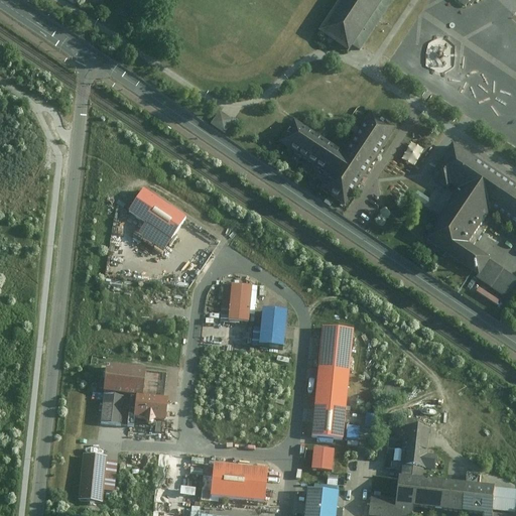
[(338,0),(319,28),(348,47),(351,42),(361,48),(381,19),(393,0),(338,0)]
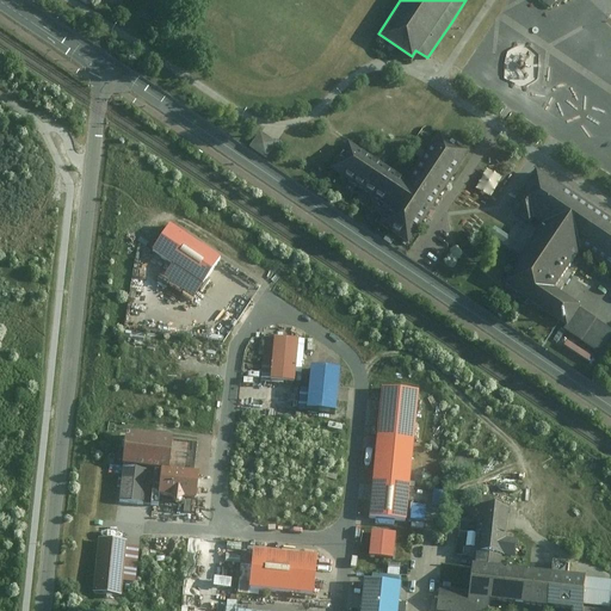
[(439,131),(406,180),(349,142),(329,171),(387,209),(378,222),(409,242),(430,214),(470,153),(439,131)]
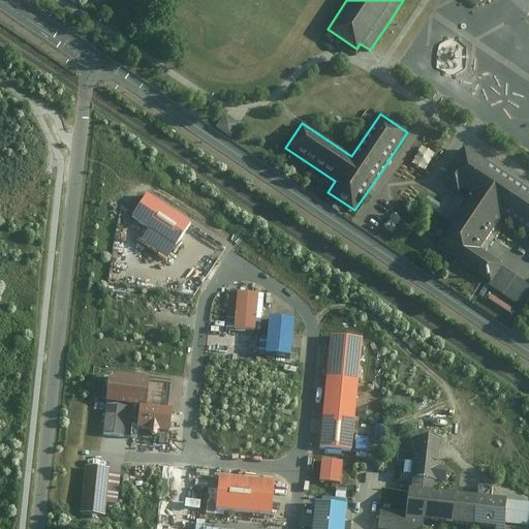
[(239,123),(225,115),(217,127),(230,136),(239,123)]
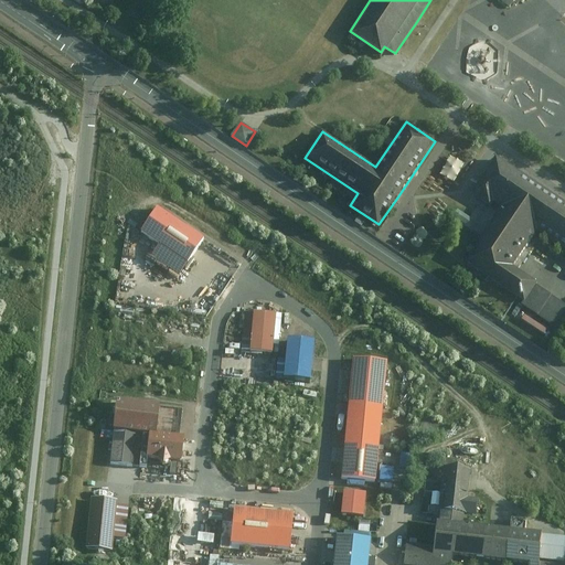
[(513,266),(537,232),(564,249),(564,201),(498,156),(486,173),(481,180),(475,190),(472,194),(491,206),(493,202),(501,208),(465,262),(483,274),(501,286),(524,301),(536,284),(537,283),(513,266)]
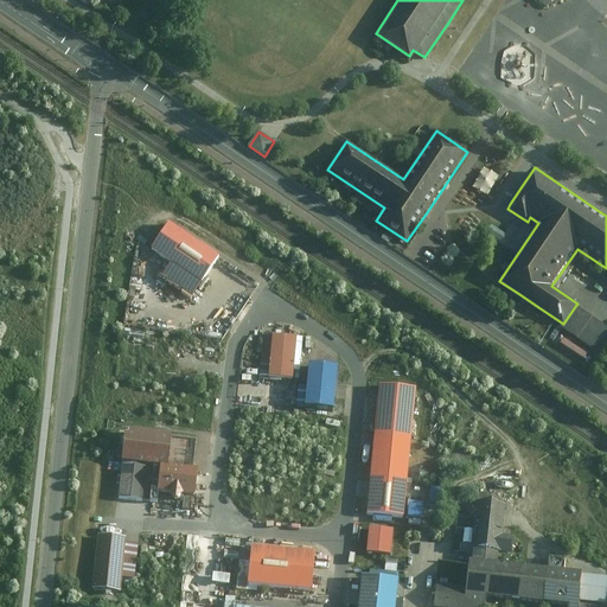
[(216,260),(166,225),(147,251),(167,266),(159,278),(190,299),(216,260)]
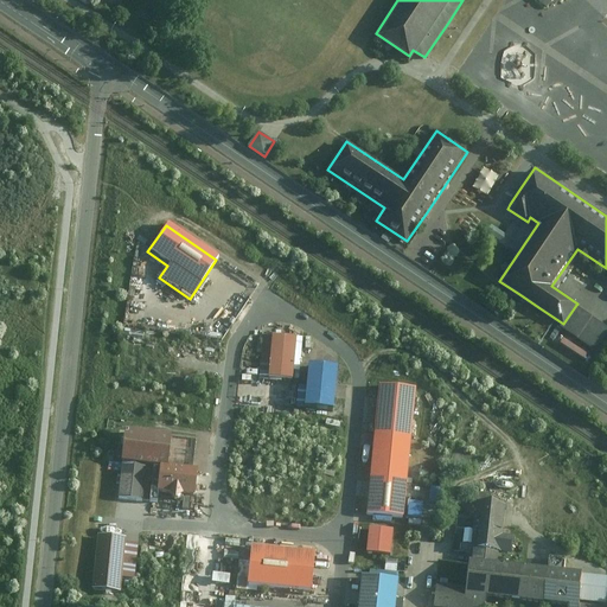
[(491,225),(486,232),(502,242),(506,235),(491,225)]
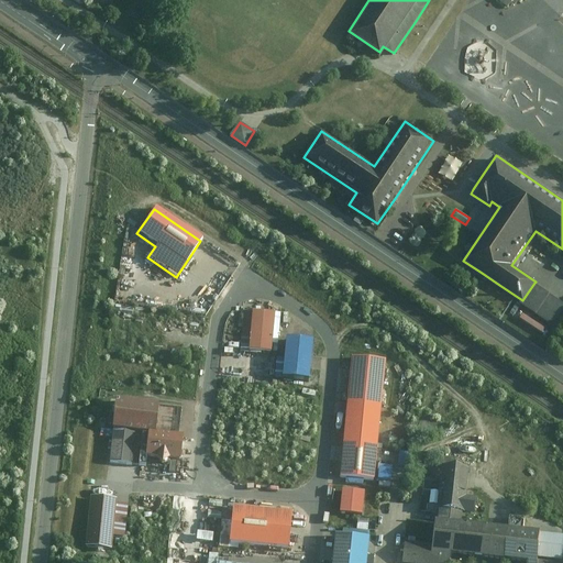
[(562,301),(534,283),(522,300),(520,304),(552,324),(562,309),(562,301)]
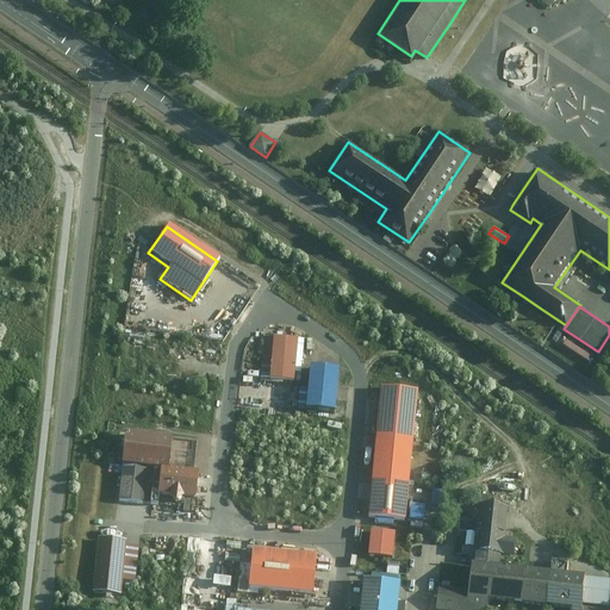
[(259,378),(267,378),(271,336),(262,336),(259,378)]
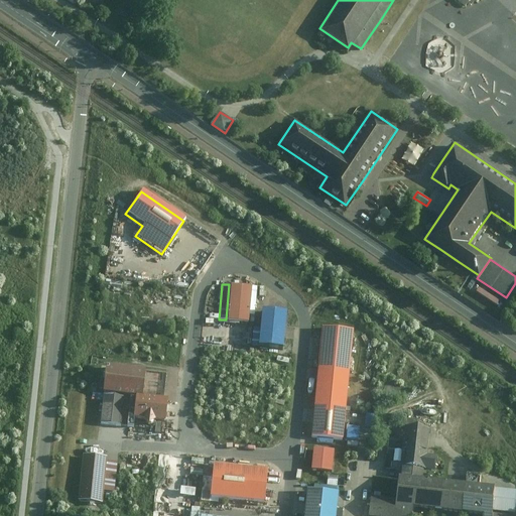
[(251,286),(229,284),(226,319),(247,321),(251,286)]
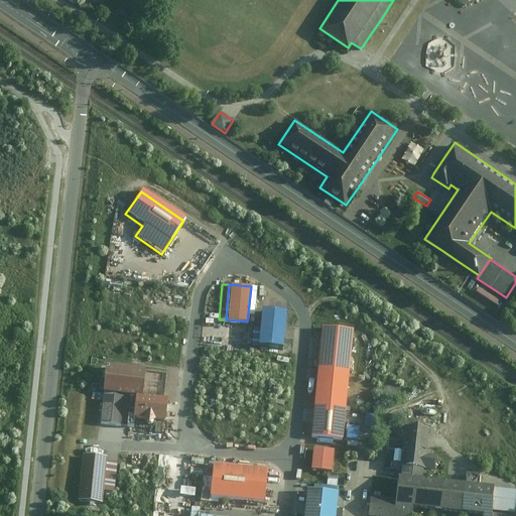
[(287,309),(264,307),(261,343),(284,345),(287,309)]
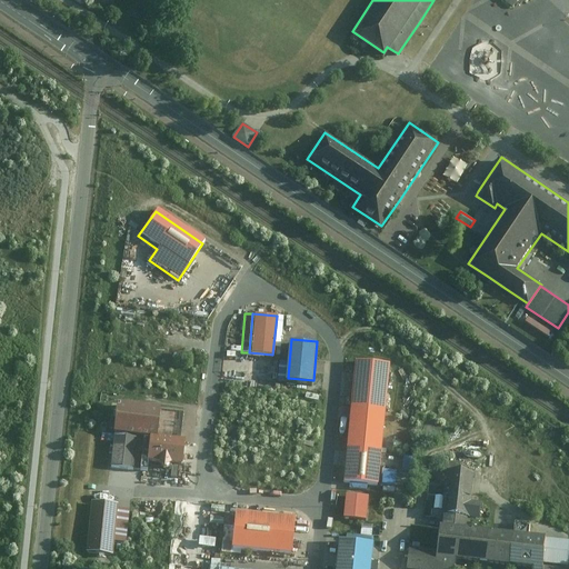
[(359,362),(346,485),(382,488),(396,366),(359,362)]
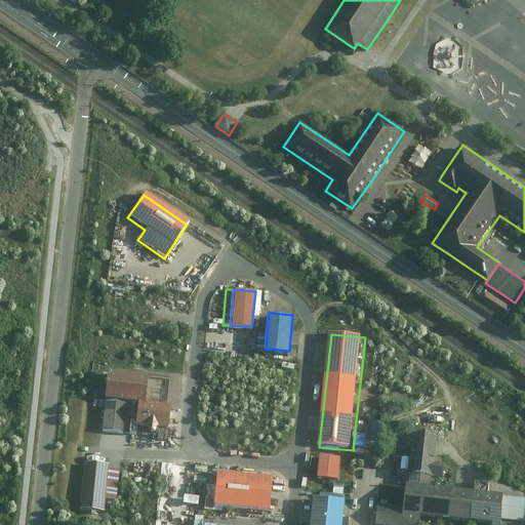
[(148,376),(105,371),(103,398),(125,400),(136,401),(145,402),(147,379),(148,376)]
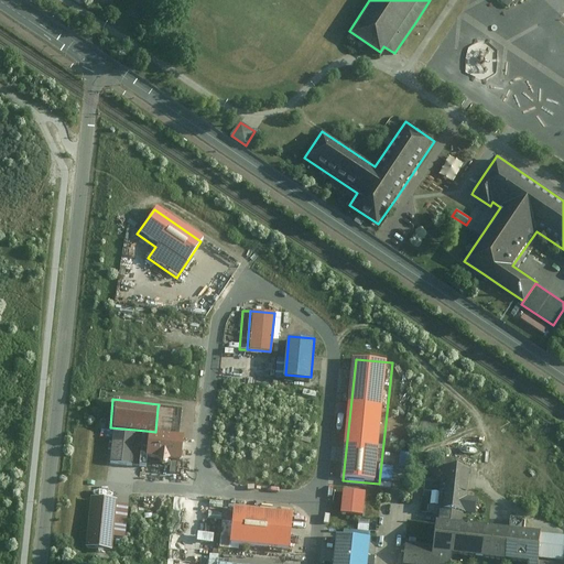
[(181,410),(158,408),(155,432),(177,434),(181,410)]
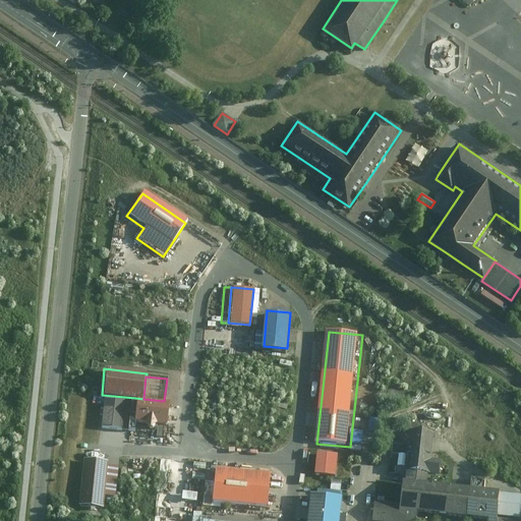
[(99,427),(122,429),(124,397),(102,395),(99,427)]
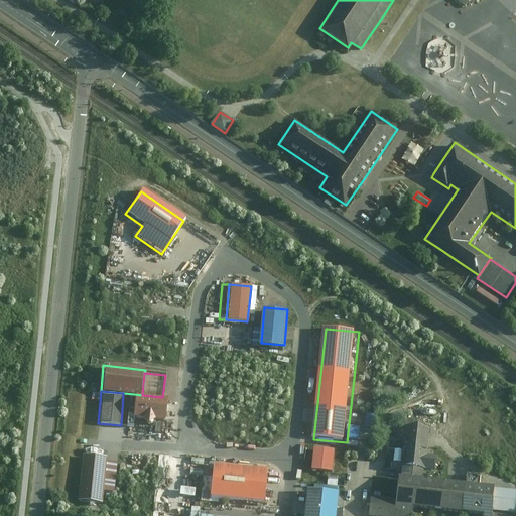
[(132,417),(134,394),(123,393),(121,425),(131,426),(132,417)]
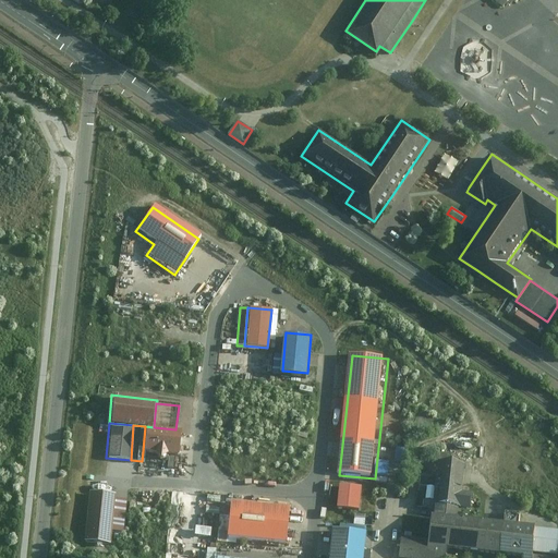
[(179,455),(180,429),(176,429),(154,427),(145,426),(143,451),(179,455)]
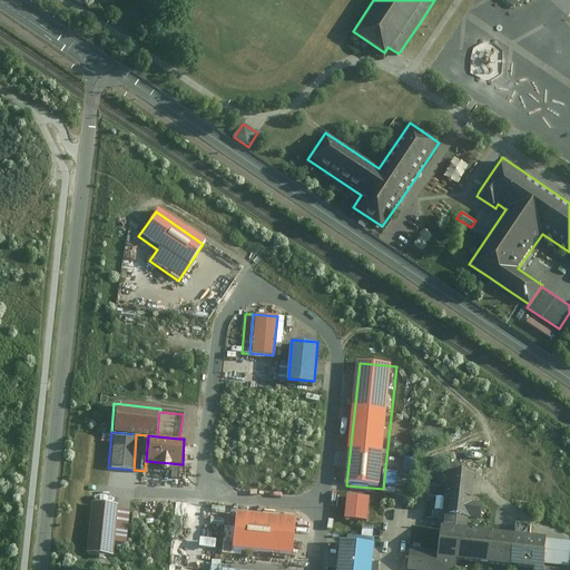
[(404,452),(404,438),(390,438),(390,452),(404,452)]
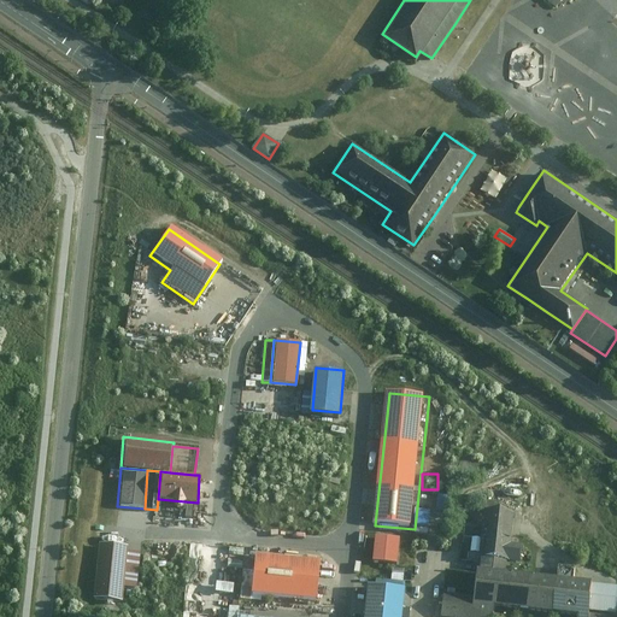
[(441,494),(440,507),(451,509),(452,495),(441,494)]
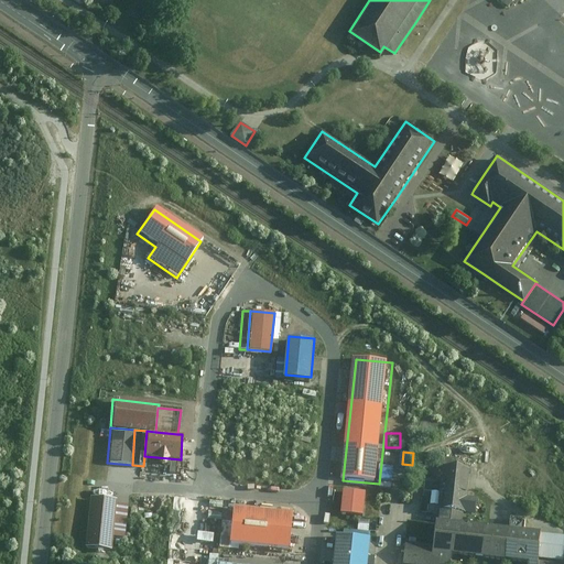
[(382,480),(394,480),(396,467),(382,467),(382,480)]
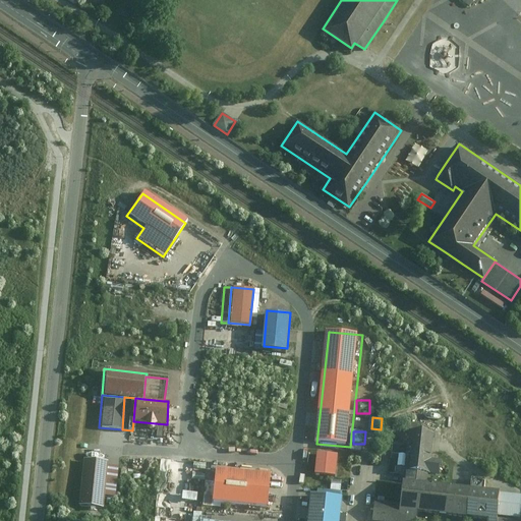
[(404,481),(427,483),(428,474),(438,475),(440,460),(430,459),(432,433),(409,431),(404,481)]
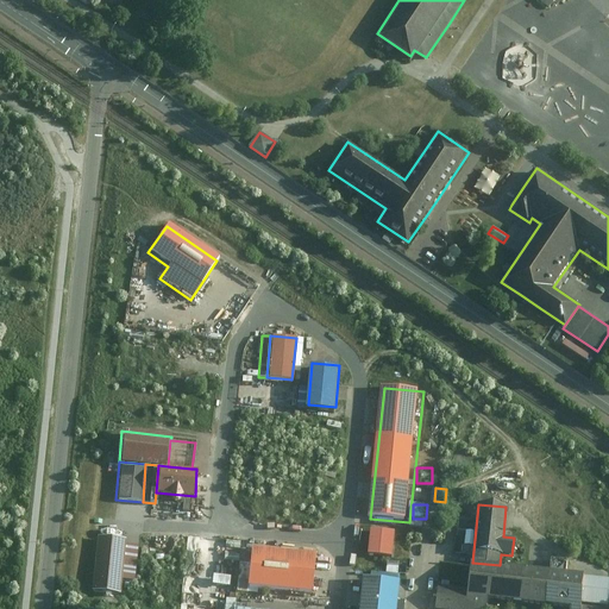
[(366,554),(390,556),(391,532),(369,529),(366,554)]
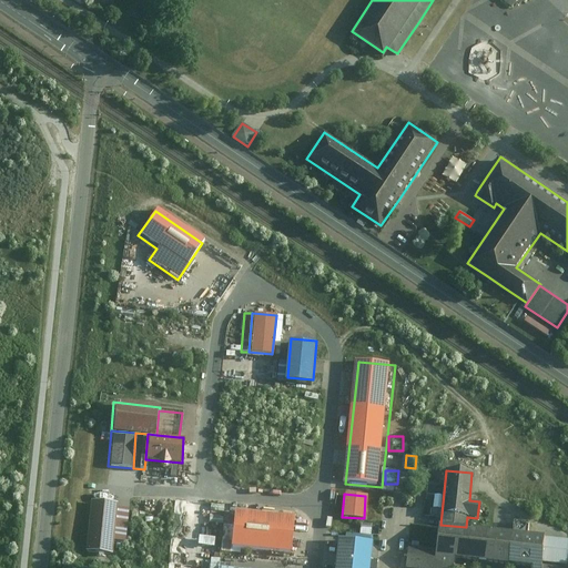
[(117,504),(90,503),(84,553),(111,555),(113,541),(117,508),(117,504)]
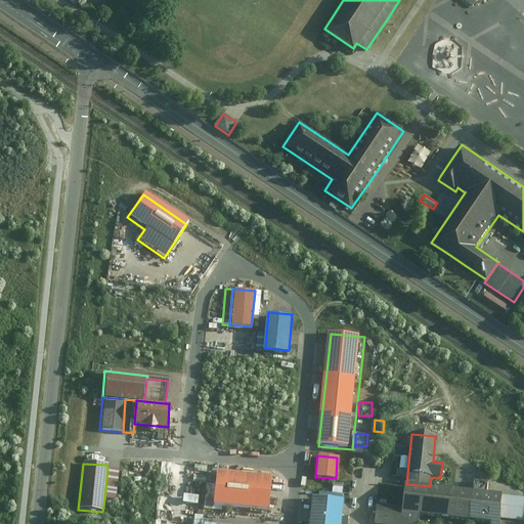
[(118,470),(107,469),(104,499),(115,500),(118,470)]
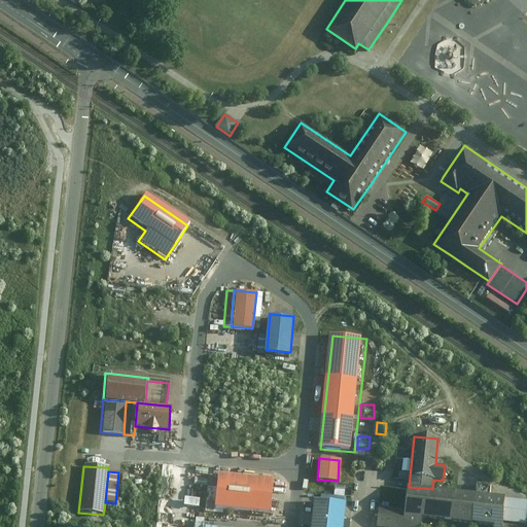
[(276,482),(219,477),(217,508),(273,513),(276,482)]
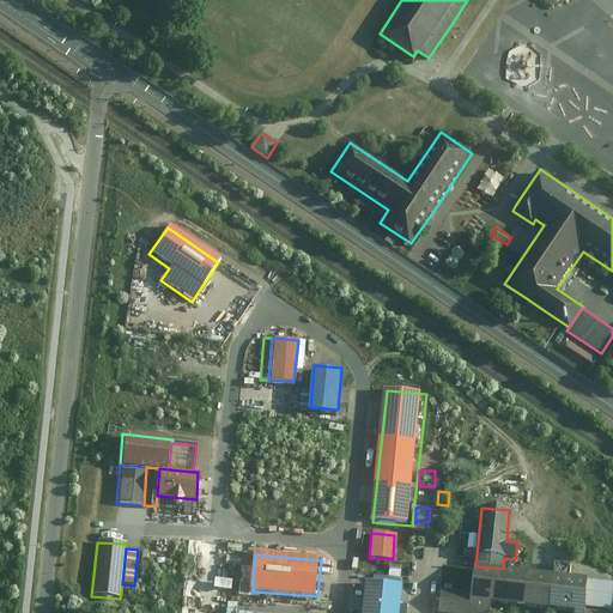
[(558,562),(557,574),(574,576),(575,564),(558,562)]
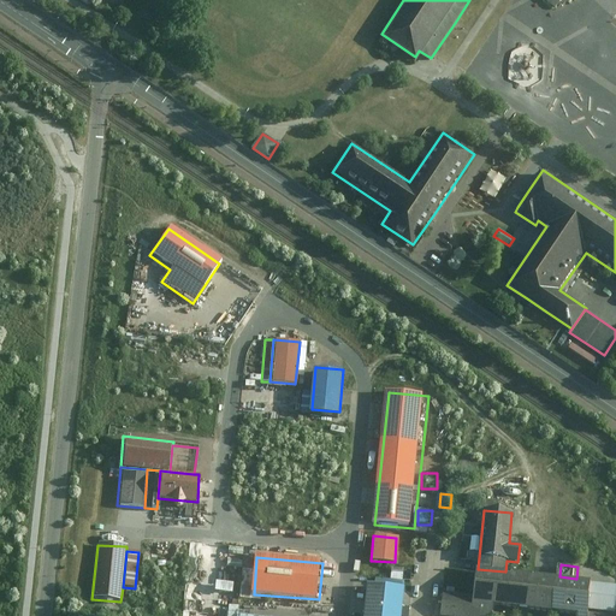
[(615,582),(505,572),(478,569),(474,568),(472,596),(442,592),(438,615),(491,615),(493,605),(526,609),(578,615),(576,615),(614,615),(615,602),(615,582)]
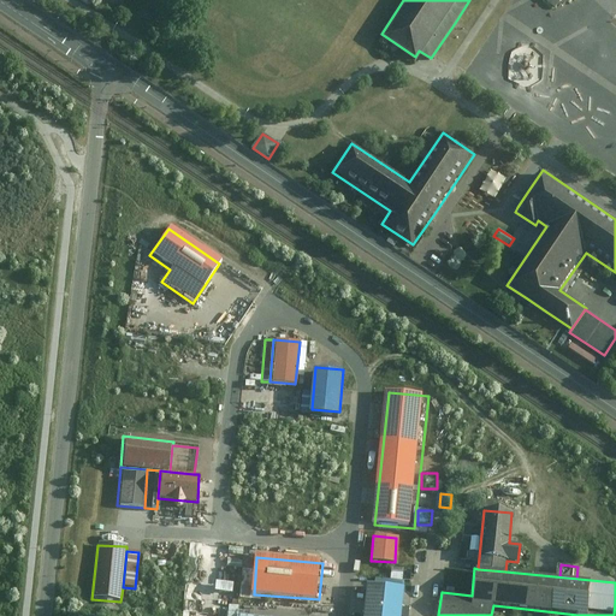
[(218,591),(236,592),(237,582),(219,581),(218,591)]
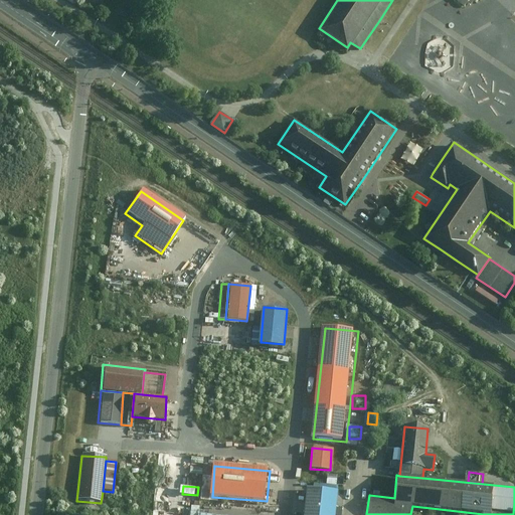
[(335,514),(337,496),(306,493),(303,514),(335,514)]
